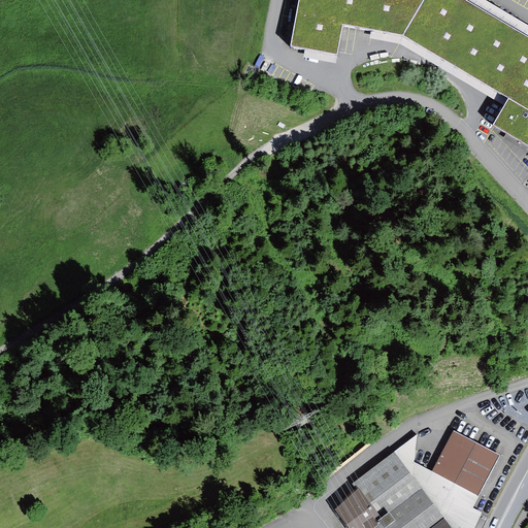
[(402,34),(422,0),(298,0),(290,44),(305,47),(337,54),(342,22),(371,28),(402,34)]
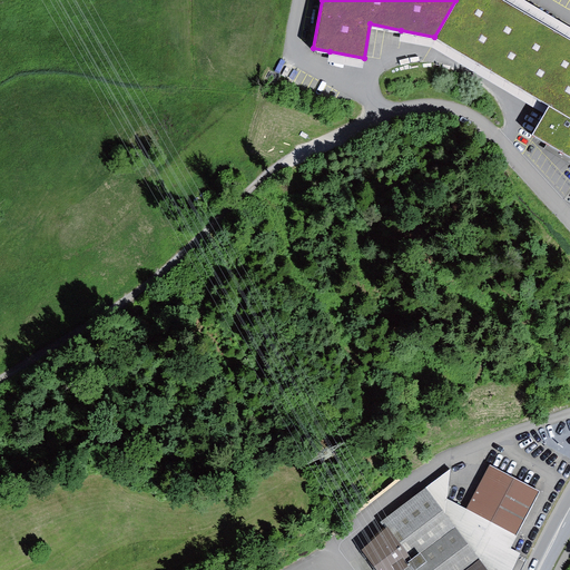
[(569,36),(508,0),(455,0),(434,37),(551,106),(547,114),(534,134),(548,143),(569,155),(569,36)]
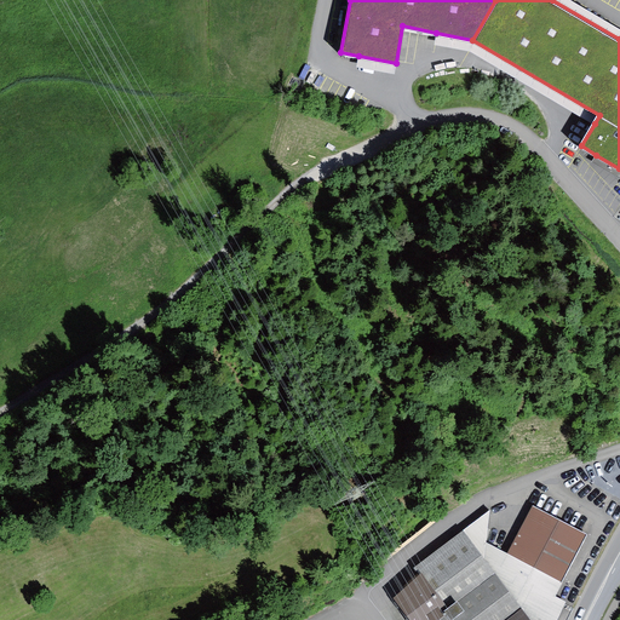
[(619,168),(596,155),(592,161),(619,177),(619,28),(572,0),(552,0),(619,39),(619,168)]
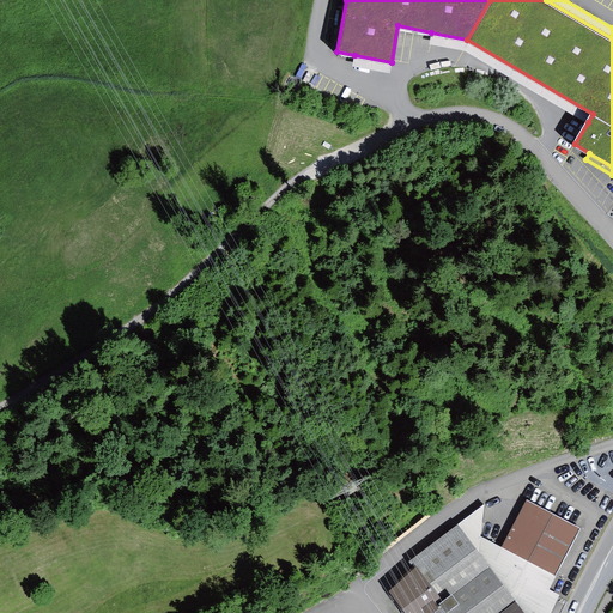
[(465,50),(588,122),(593,114),(467,40),(431,32),(430,43),(465,50)]
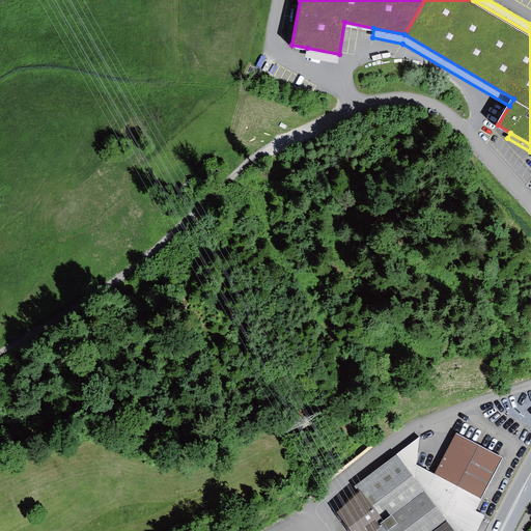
[(339,54),(307,48),(306,57),(338,63),(339,54)]
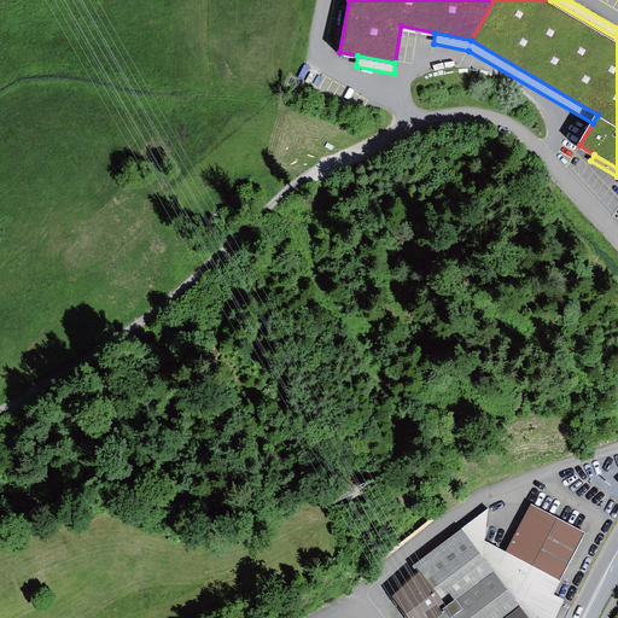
[(531,503),(507,549),(563,578),(587,531),(531,503)]
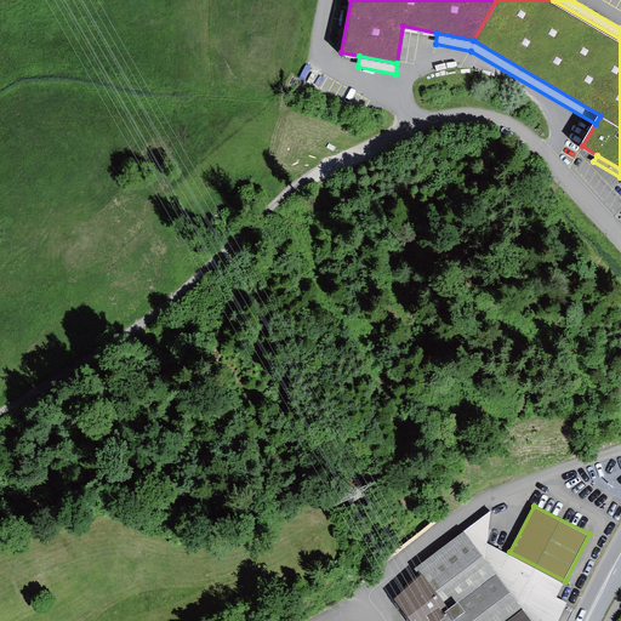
[(463,534),(529,620),(557,620),(570,600),(559,594),(565,581),(510,552),(486,541),(491,510),(463,534)]
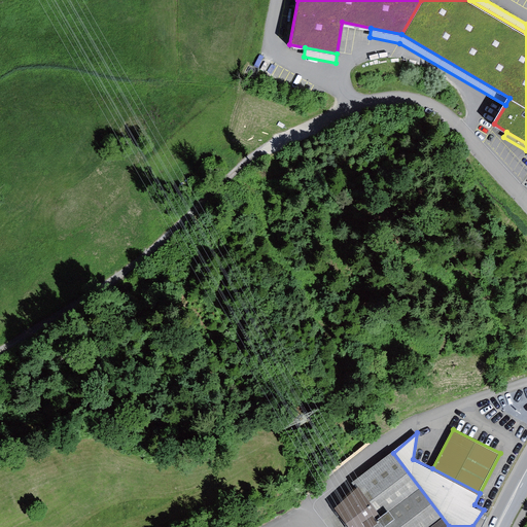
[(354,482),(356,484),(380,515),(362,526),(449,526),(393,453),(354,482)]
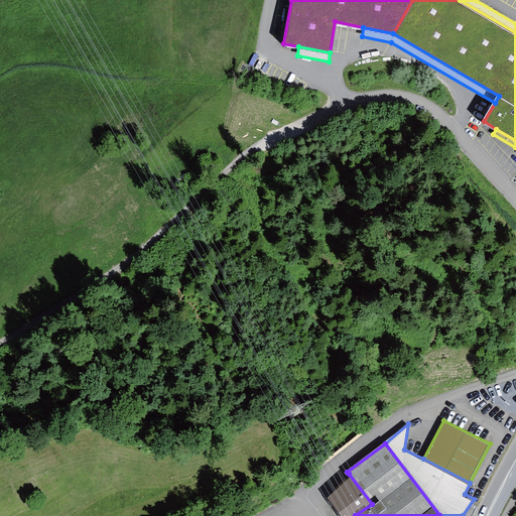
[(349,474),(326,495),(341,515),(355,515),(372,504),(349,474)]
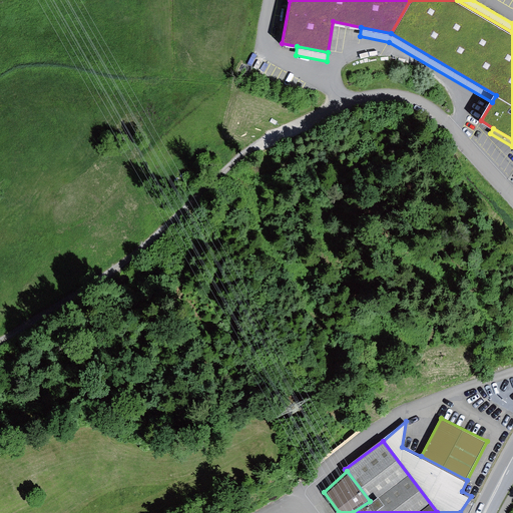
All buildings are outlined.
